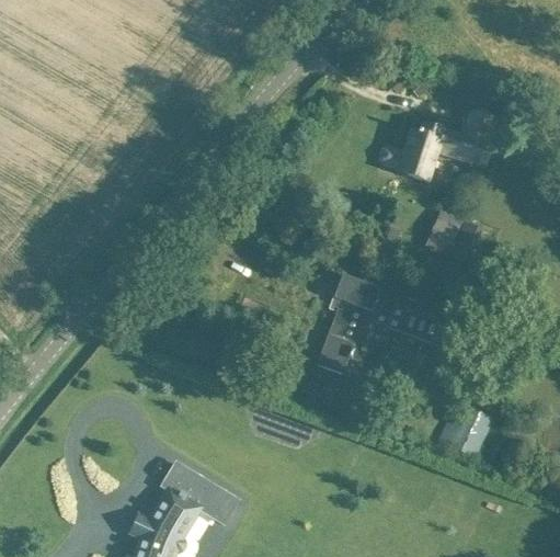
[(475,105),(466,135),(424,121),(422,128),(420,128),(420,129),(412,127),(399,169),(426,179),(440,141),(461,148),(459,152),(488,161),(502,114),(475,105)]
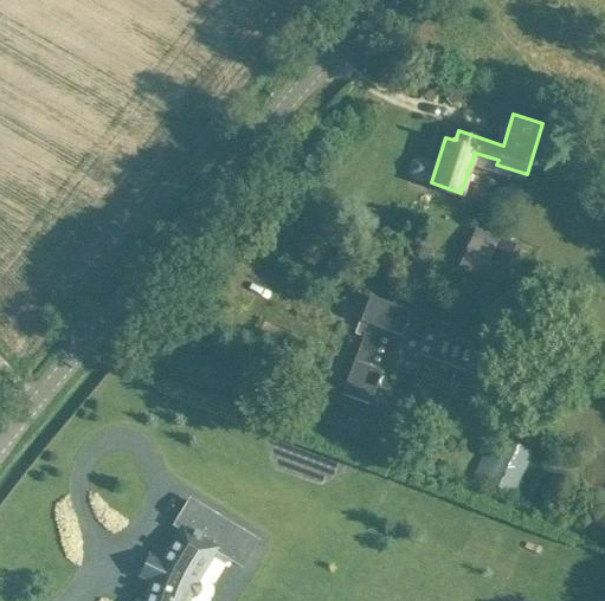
[(472,301),(483,273),(500,234),(476,224),(459,263),(474,269),(462,297),(472,301)]
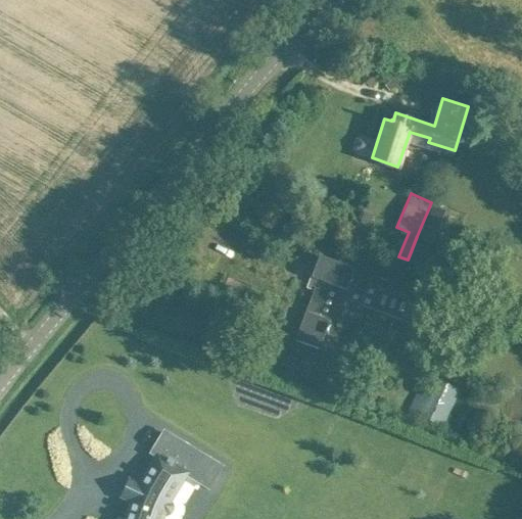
[(431,244),(435,246),(449,214),(434,206),(420,239),(431,244)]
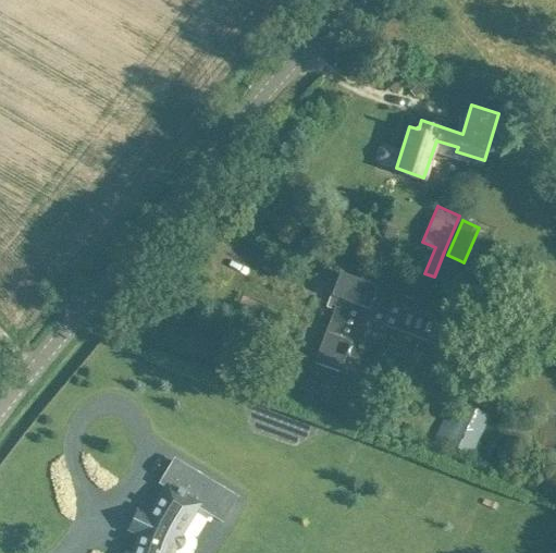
[(431,290),(446,296),(459,263),(444,258),(431,290)]
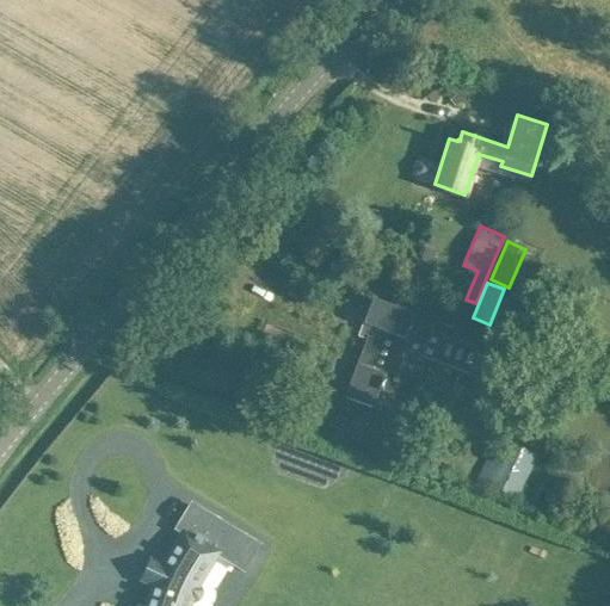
[(414,311),(374,296),(365,321),(373,323),(346,394),(373,404),(380,388),(390,390),(407,348),(472,373),(482,347),(430,329),(427,336),(408,329),(414,311)]
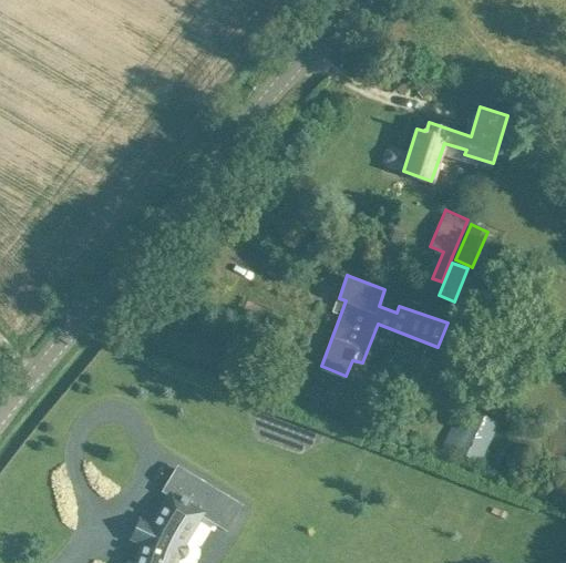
[(470,409),(464,422),(455,419),(444,442),(479,459),(484,446),(491,448),(501,423),(470,409)]
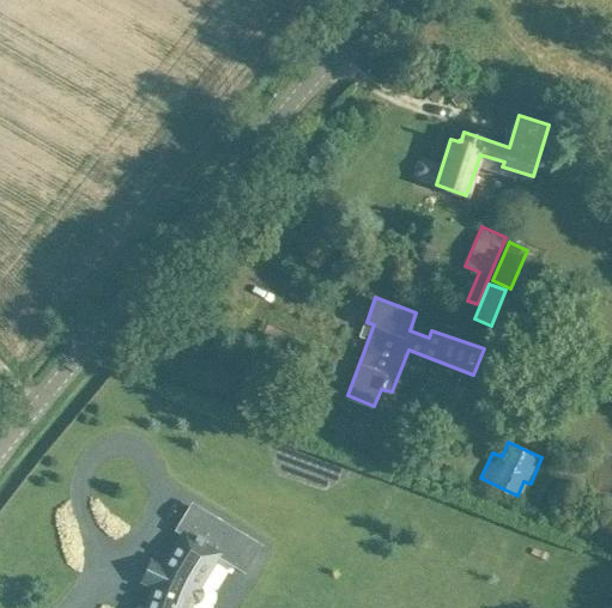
[(145,607),(140,607),(139,607),(182,607),(186,599),(192,600),(197,600),(200,599),(203,595),(204,591),(203,587),(200,583),(194,581),(213,549),(247,570),(261,546),(193,504),(179,528),(185,532),(164,565),(157,563),(149,582),(155,584),(150,599),(146,607),(145,607)]
